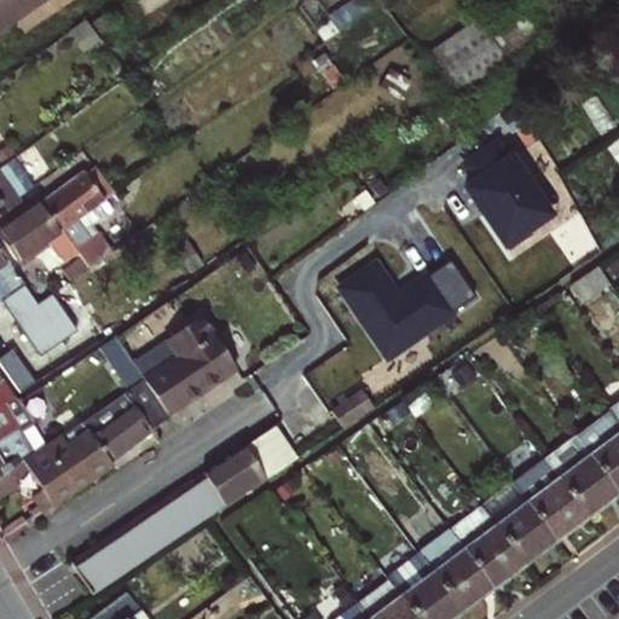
[(0,0),(0,29),(42,0),(0,0)]
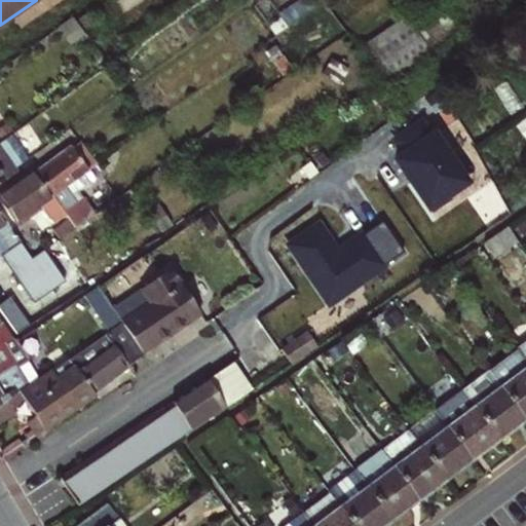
[(362,46),(391,87),(434,59),(405,16),(362,46)]
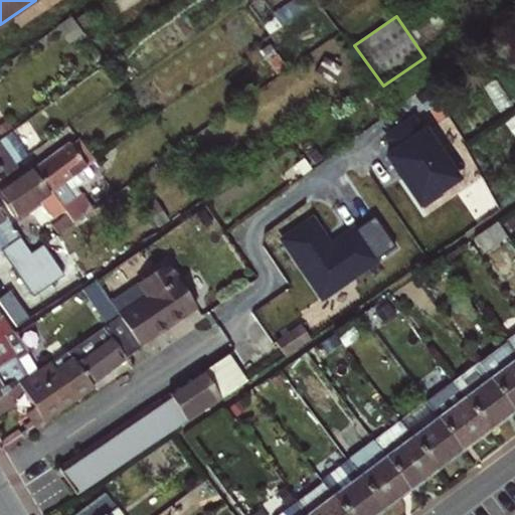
[(52,191),(87,166),(71,145),(36,169),(52,191)]
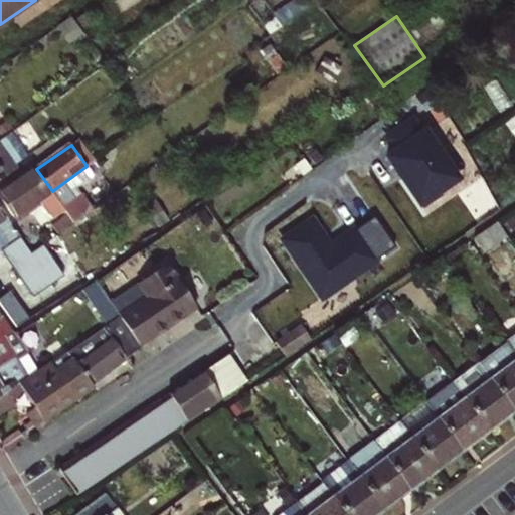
[(52,191),(59,201),(78,186),(93,176),(87,166),(52,191)]
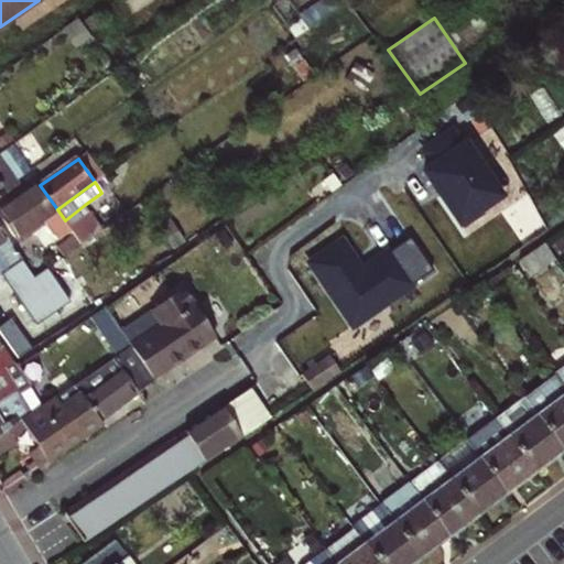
[(0,218),(15,239),(57,209),(40,185),(0,213),(0,218)]
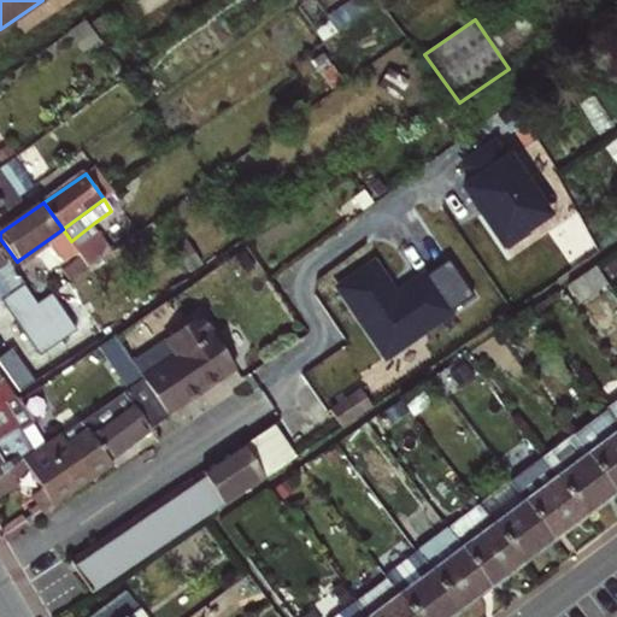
[(94,223),(71,241),(83,259),(89,268),(113,251),(94,223)]
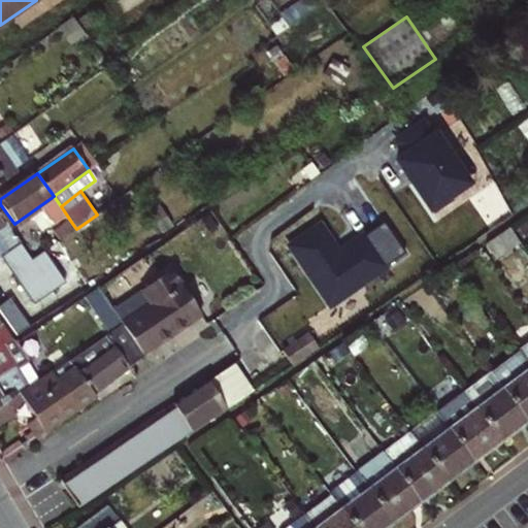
[(0,213),(0,256),(8,268),(28,254),(0,213)]
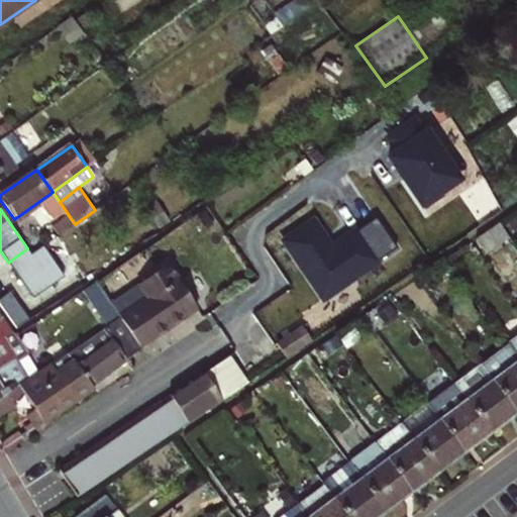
[(75,224),(70,217),(57,226),(62,234),(75,224)]
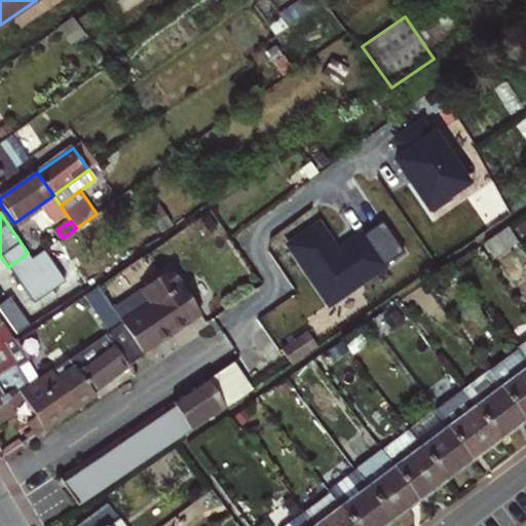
[(509,228),(485,243),(495,258),(519,241),(509,228)]
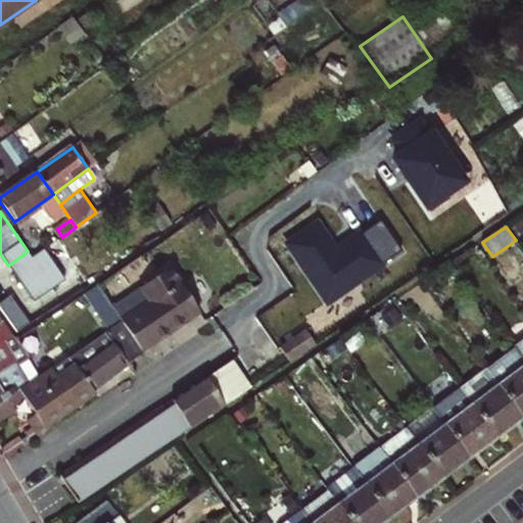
[(171,270),(114,306),(120,316),(123,321),(104,333),(129,366),(145,354),(143,351),(200,315),(189,292),(185,290),(171,270)]
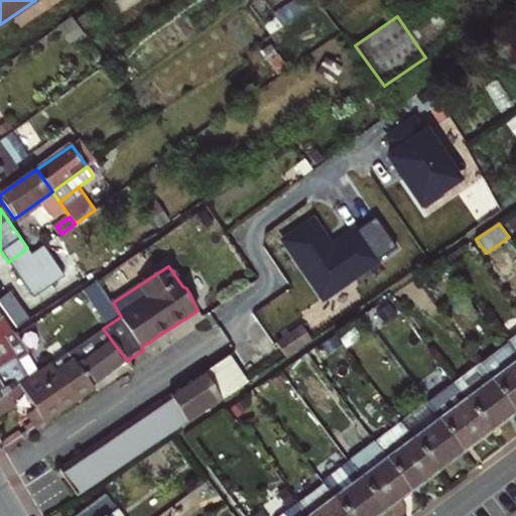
[(109,296),(99,281),(88,288),(98,303),(109,296)]
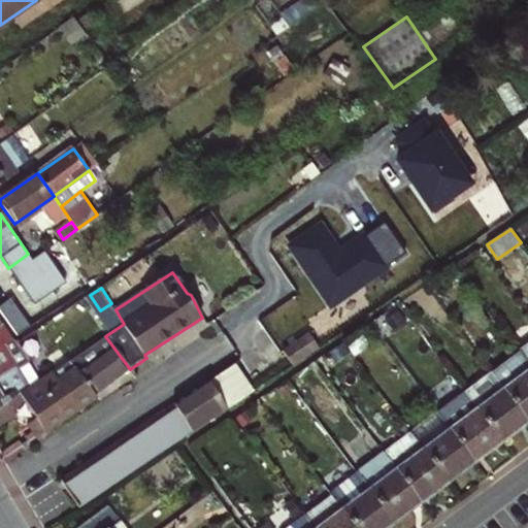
[(116,309),(111,303),(100,310),(98,312),(107,327),(121,319),(116,309)]
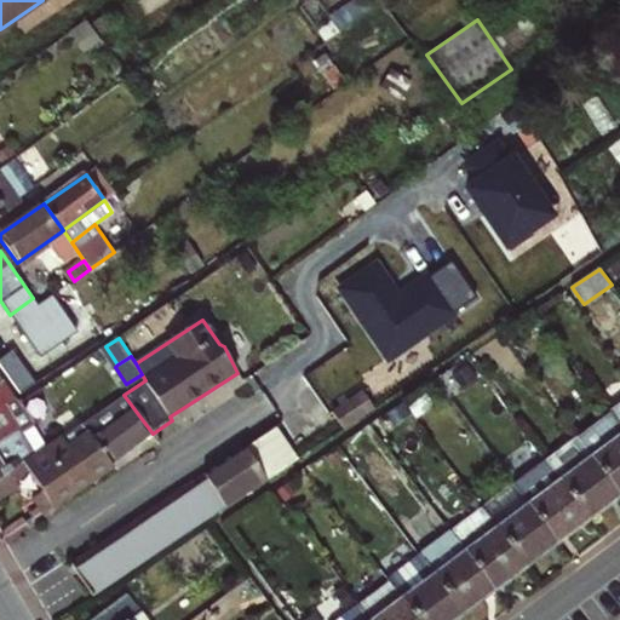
[(0,407),(13,400),(15,399),(4,384),(0,385),(0,407)]
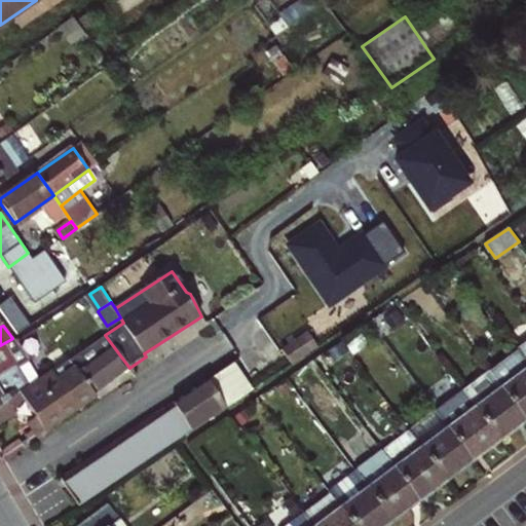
[(0,345),(0,376),(17,366),(37,353),(22,330),(12,338),(11,339),(0,345)]
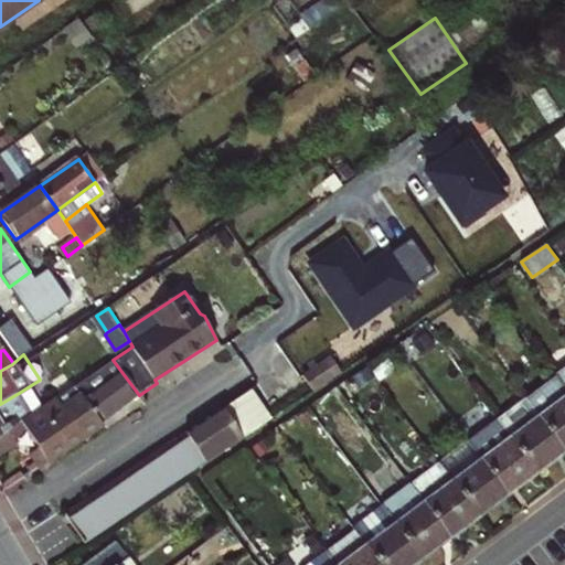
[(55,397),(83,438),(103,425),(139,395),(113,360),(55,397)]
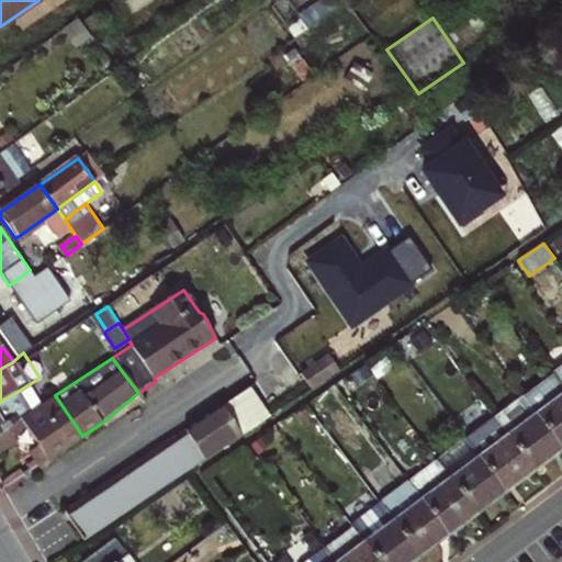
[(303,375),(311,388),(338,369),(332,358),(303,375)]
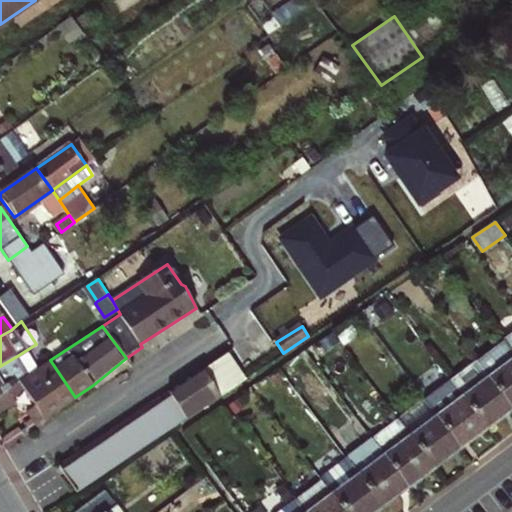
[(511,333),(502,341),(511,354),(511,333)]
